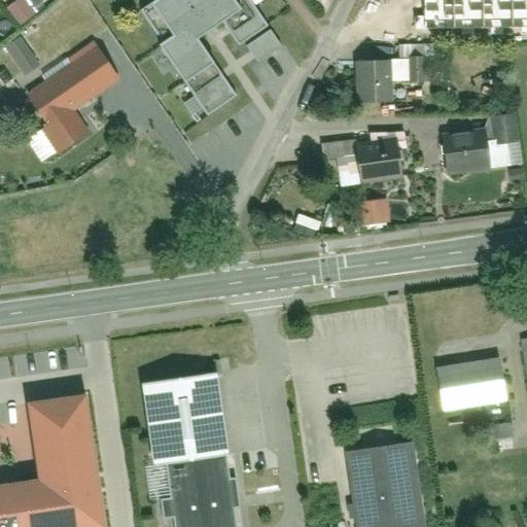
[(163,43),(159,45),(207,116),(237,97),(198,39),(222,23),(239,46),(268,27),(249,0),(156,0),(140,11),(163,43)]
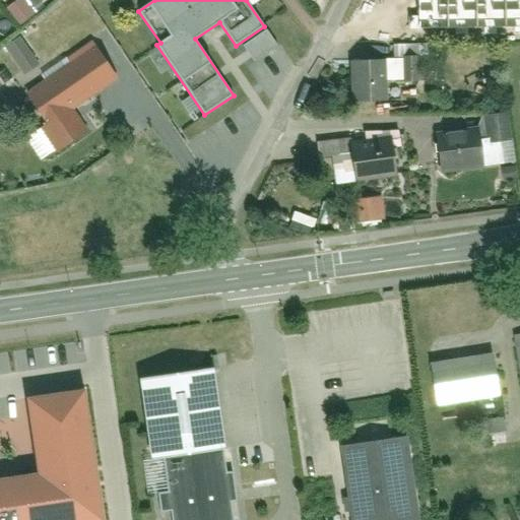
[(519,0),(416,0),(417,16),(408,16),(408,30),(519,28),(519,0)]
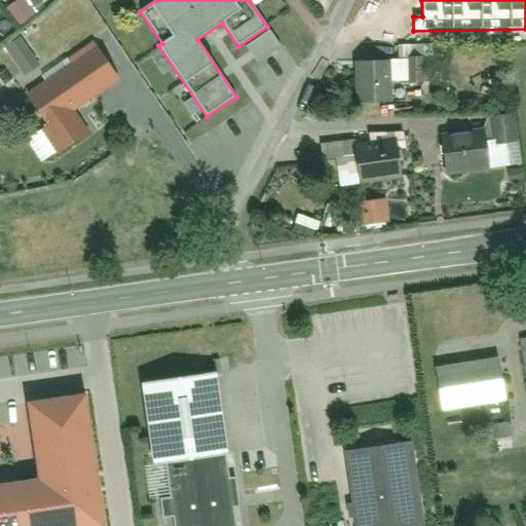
[(257,63),(282,46),(270,30),(246,46),(257,63)]
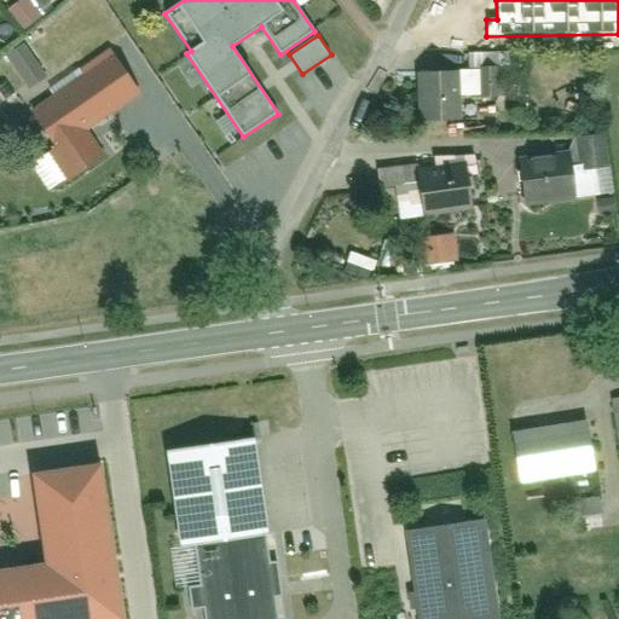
[(13,52),(30,88),(52,79),(35,42),(13,52)]
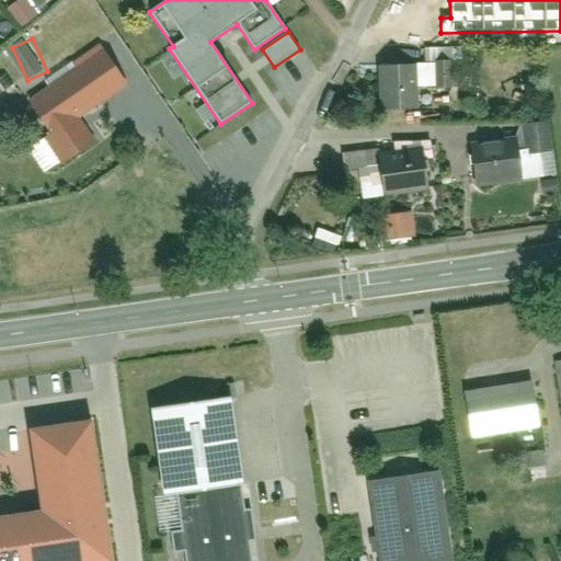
[(133,88),(107,54),(35,105),(56,136),(46,142),(65,168),(99,144),(83,123),(133,88)]
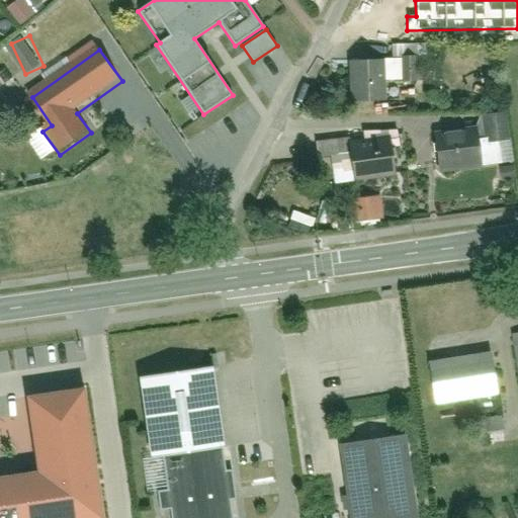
[(411,74),(384,76),(385,104),(412,102),(411,74)]
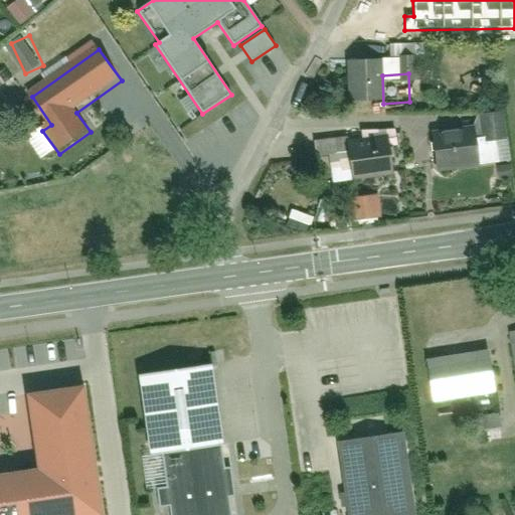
[(365,79),(331,81),(333,123),(366,122),(365,79)]
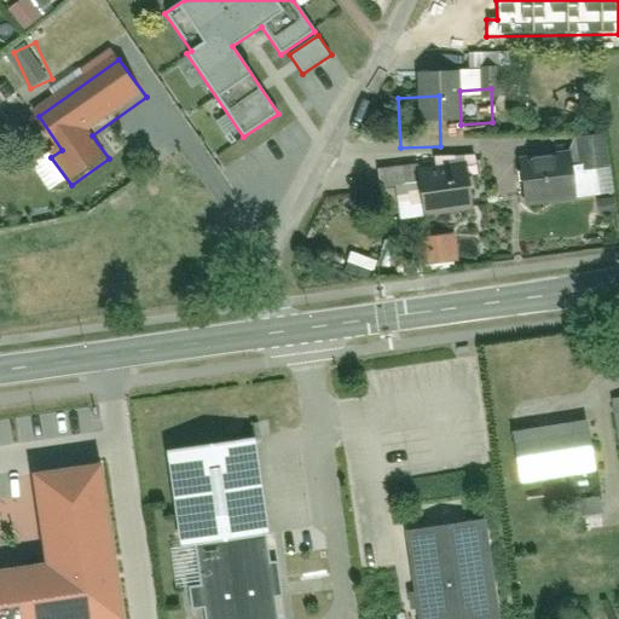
[(565,158),(568,189),(617,181),(613,151),(565,158)]
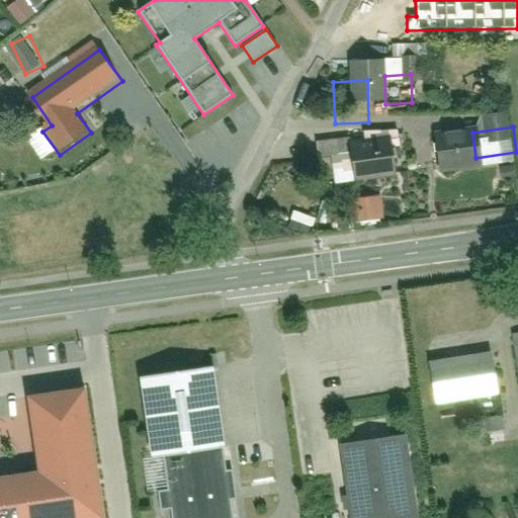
[(473,145),(418,153),(424,191),(480,183),(473,145)]
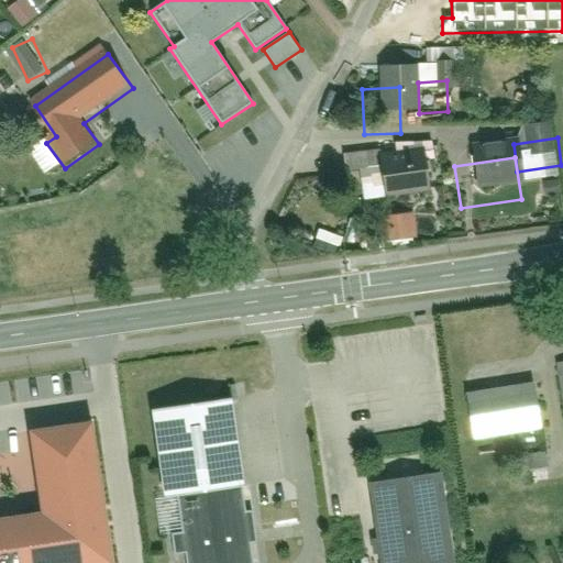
[(409,218),(404,175),(361,179),(366,223),(409,218)]
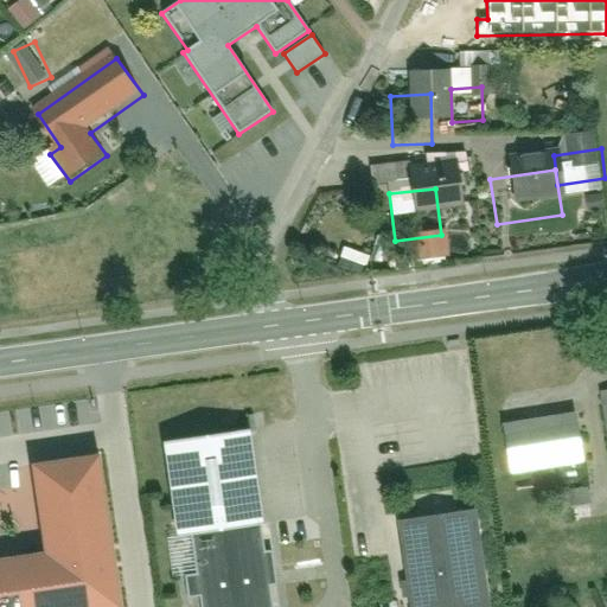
[(346,210),(389,206),(388,190),(345,193),(346,210)]
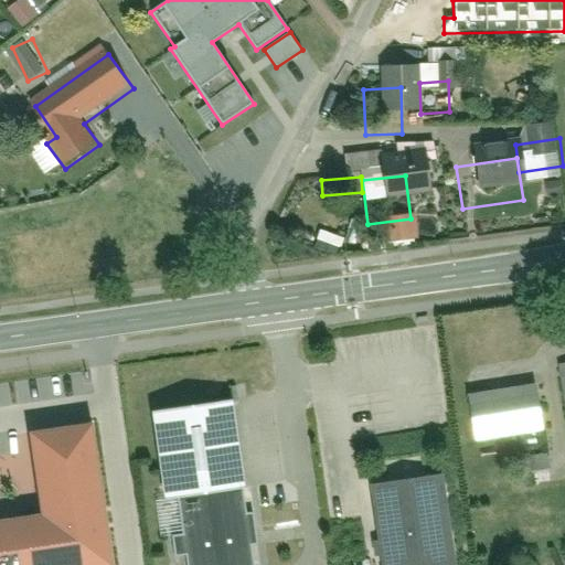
[(564,356),(555,359),(564,427),(564,356)]
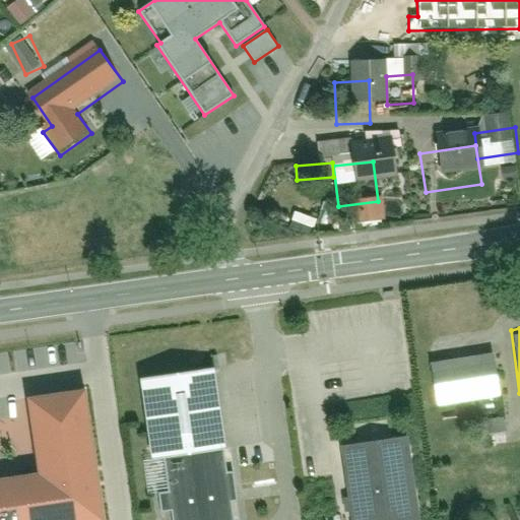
[(504,339),(443,350),(451,395),(512,383),(504,339)]
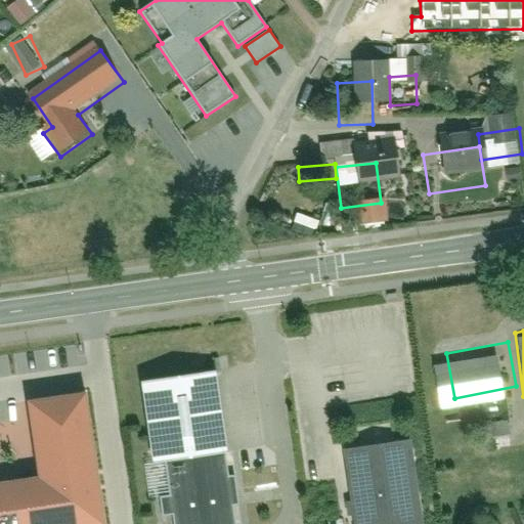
[(243,523),(222,373),(146,383),(157,464),(173,462),(181,523),(243,523)]
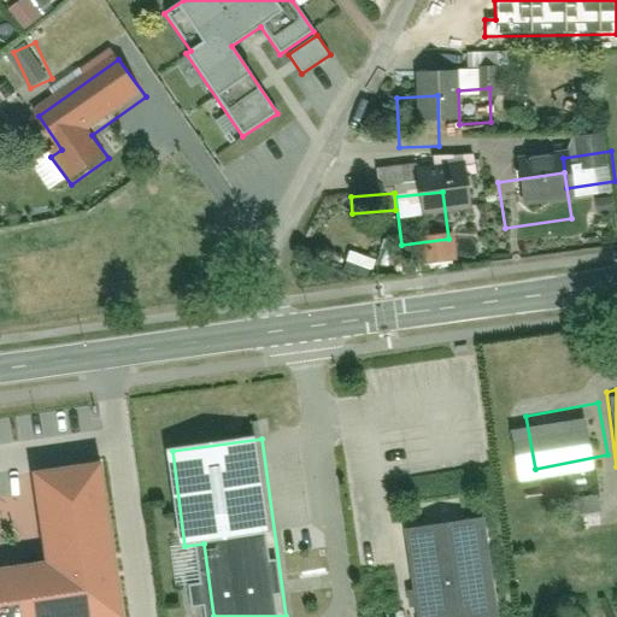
[(0,568),(0,616),(124,616),(105,462),(35,470),(47,562),(0,568)]
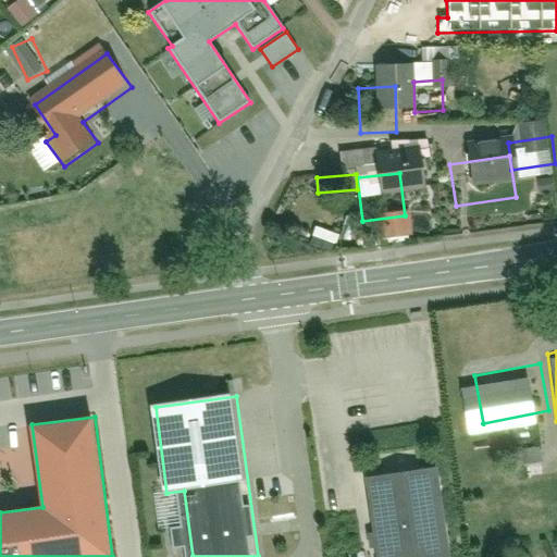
[(461,556),(448,472),(376,483),(388,556),(461,556)]
